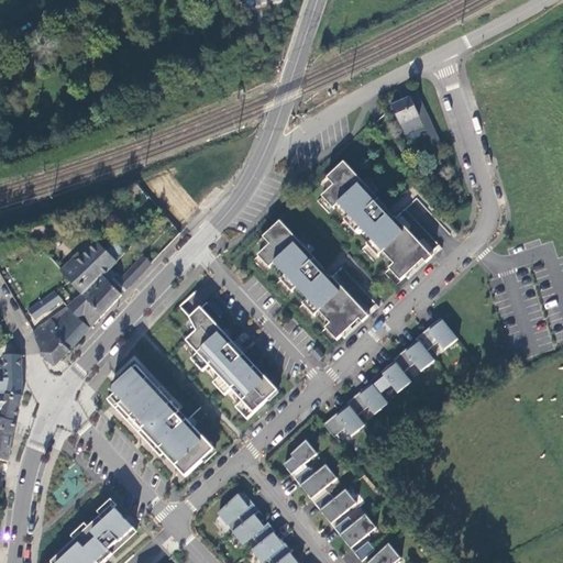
[(433,146),(441,143),(418,91),(409,96),(393,105),(405,133),(423,125),(433,146)]
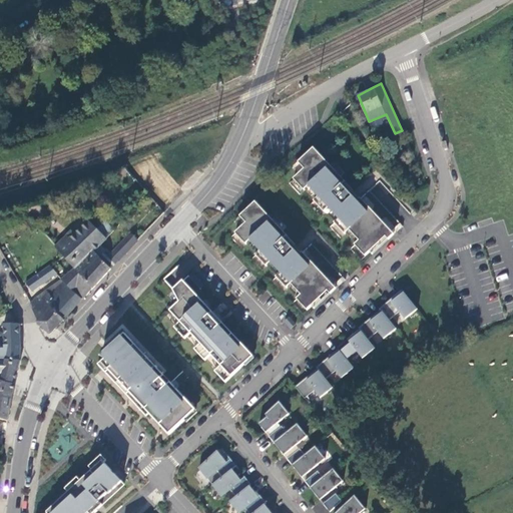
[(360,240),(355,245),(366,257),(387,237),(389,240),(395,234),(362,198),(358,201),(352,194),(355,191),(315,148),(299,162),(305,169),(294,179),(305,190),(309,186),(319,197),(315,201),(325,212),(330,208),(339,218),(335,223),(346,234),(350,230),(360,240)]
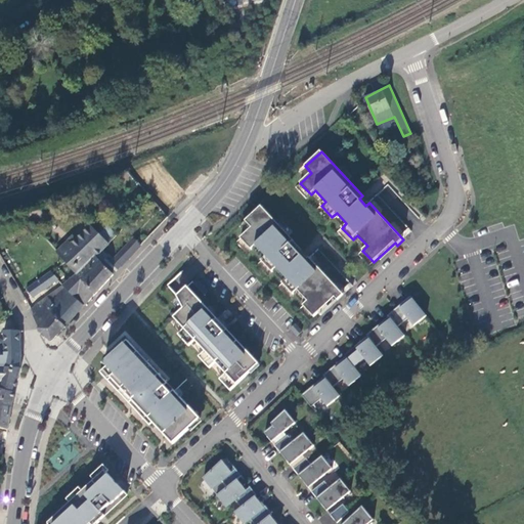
[(308,301),(303,306),(314,317),(336,298),(338,301),(344,295),(310,258),(306,261),(300,254),(303,251),(262,207),(246,221),(252,227),(241,238),(252,250),(256,246),(266,256),(262,260),(272,272),(277,268),(288,278),(282,282),(294,295),(298,291),(308,301)]
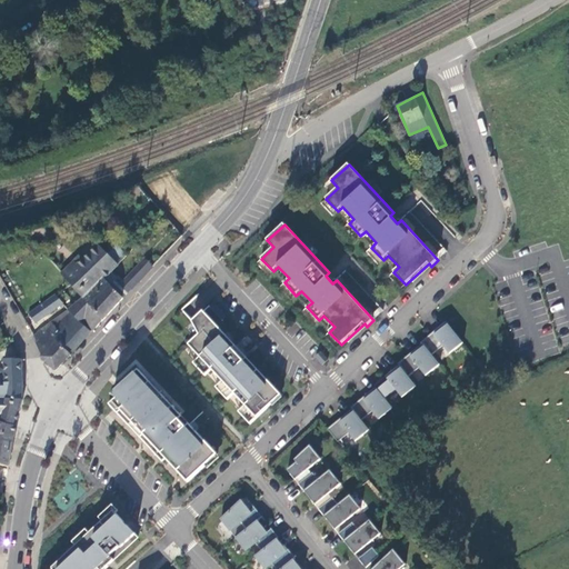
[(81,258),(65,276),(80,293),(101,275),(106,278),(118,265),(118,263),(126,255),(117,246),(108,253),(98,243),(81,258)]
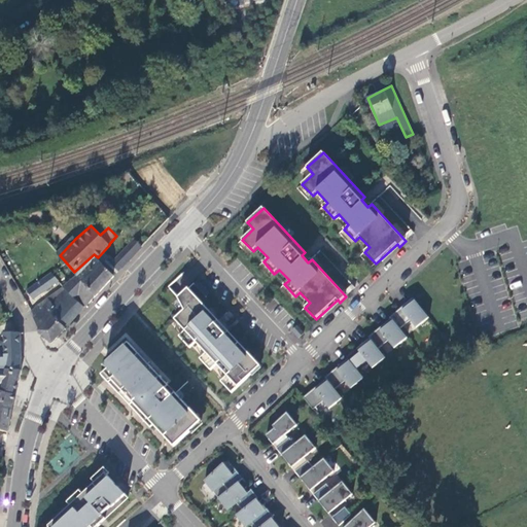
[(72,236),(56,251),(60,255),(75,239),(72,236)]
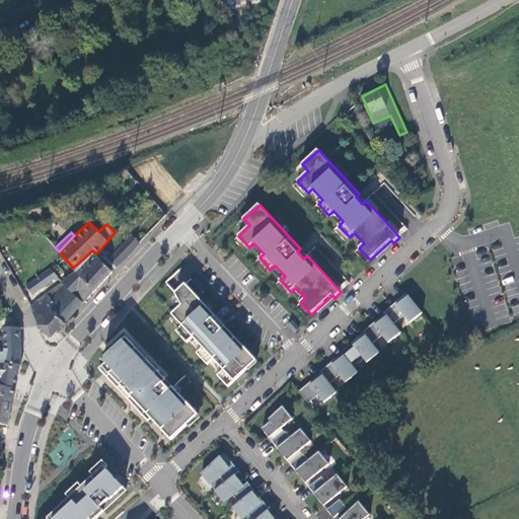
[(76,271),(94,291),(140,242),(133,235),(115,255),(109,250),(101,260),(96,253),(92,250),(73,268),(76,271)]
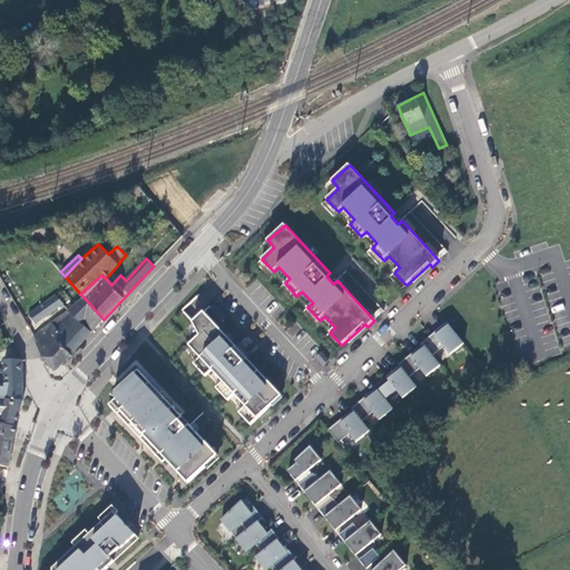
[(37,323),(48,314),(64,304),(57,294),(29,314),(37,323)]
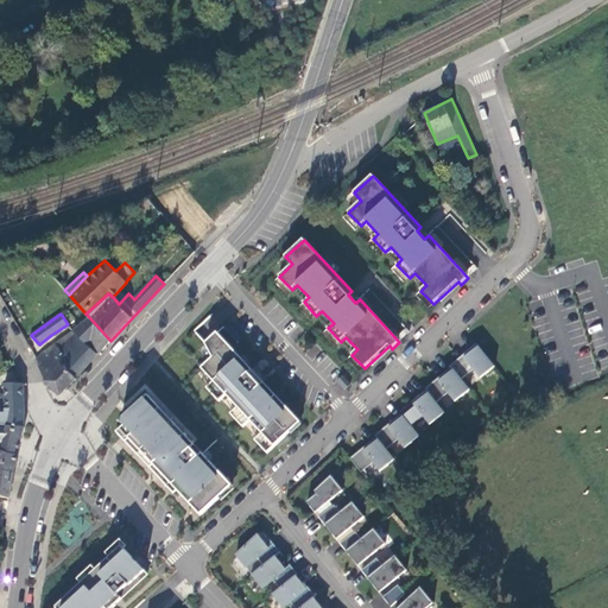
[(76,334),(96,355),(111,341),(89,317),(73,329),(76,334)]
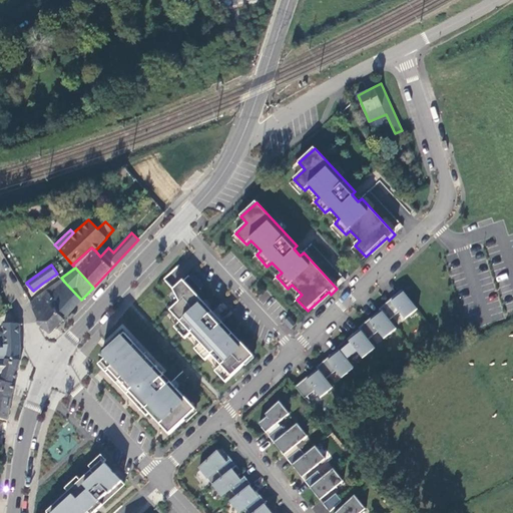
[(43,283),(54,293),(64,282),(61,278),(57,274),(43,283)]
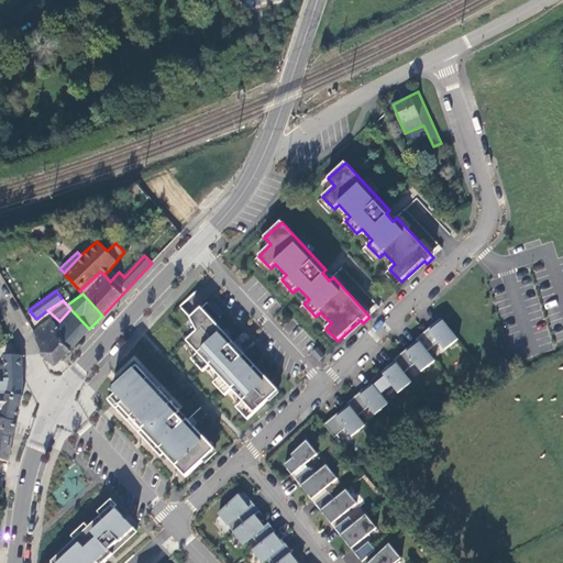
[(198,353),(191,360),(202,372),(209,365),(220,377),(213,383),(225,396),(232,389),(243,401),(236,407),(247,420),(268,400),(266,398),(276,389),(278,392),(244,354),(241,357),(231,345),(233,343),(201,308),(190,318),(197,331),(187,341),(198,353)]
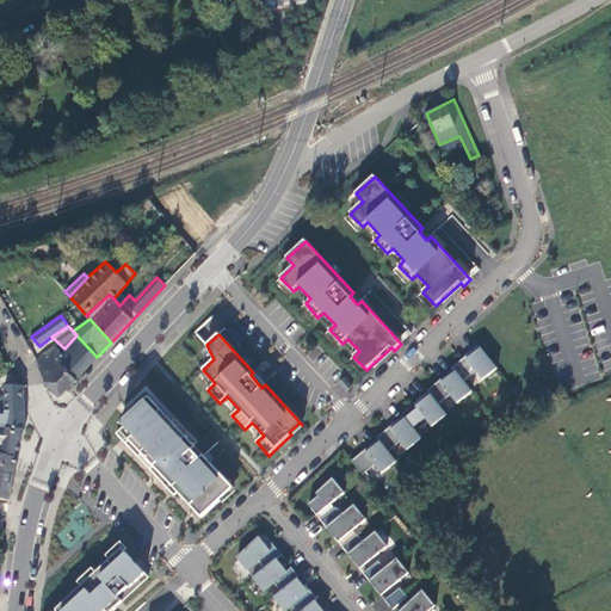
[(43,352),(37,359),(45,380),(43,383),(59,396),(76,378),(97,357),(76,335),(65,349),(61,352),(56,349),(48,357),(43,352)]
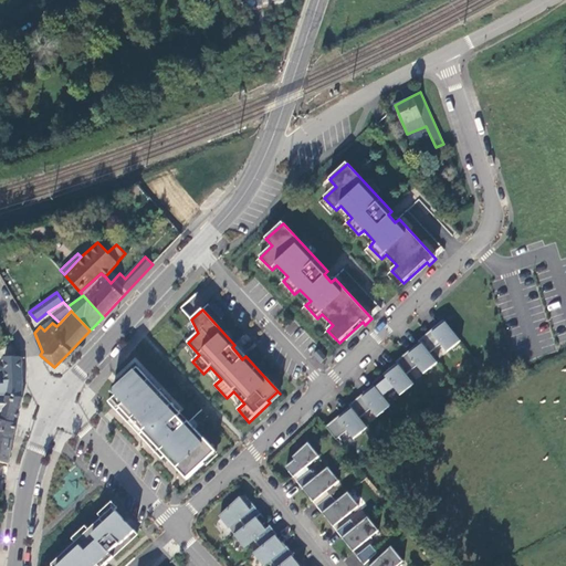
[(444,321),(419,341),(420,342),(430,353),(440,345),(447,353),(461,342),(444,321)]
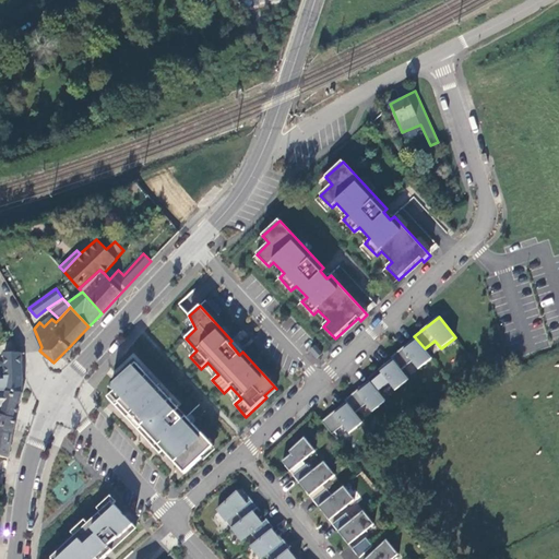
[(418,369),(432,359),(425,348),(415,337),(391,357),(392,359),(402,370),(412,361),(418,369)]
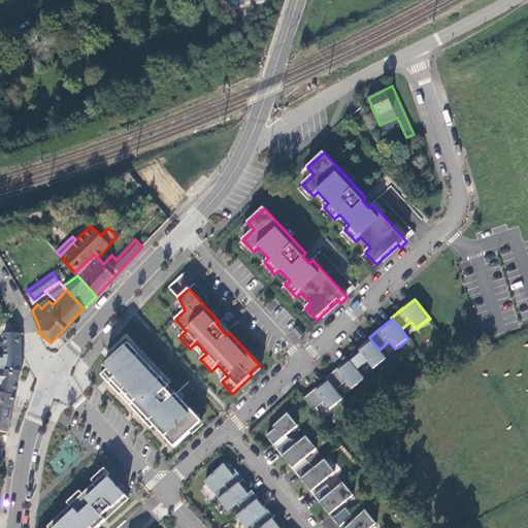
[(298,327),(293,331),(300,338),(304,334),(298,327)]
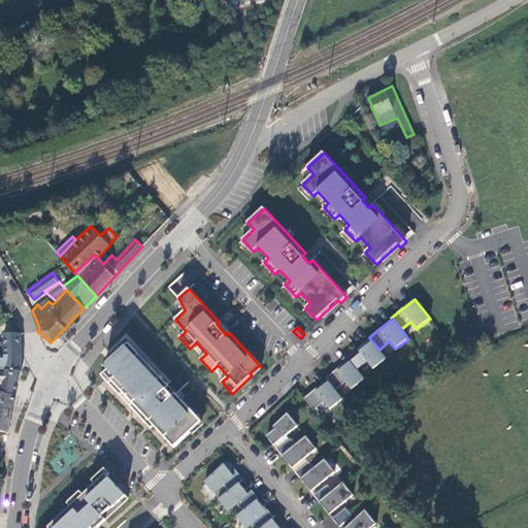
[(20,360),(20,336),(5,335),(5,356),(4,370),(21,372),(20,360)]
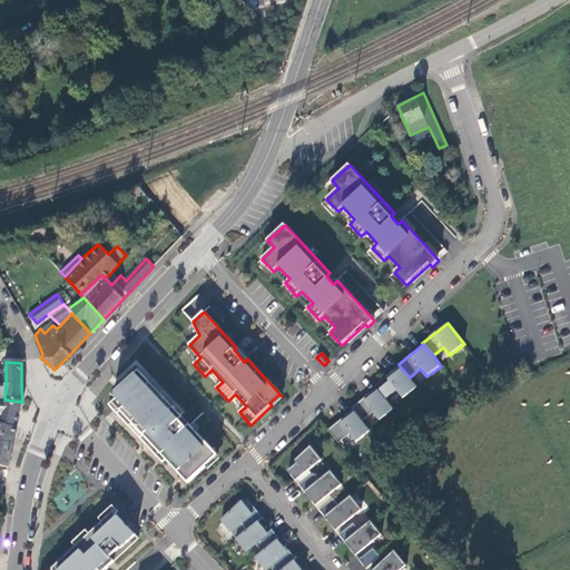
[(410,377),(400,366),(375,386),(376,389),(385,400),(396,391),(403,399),(418,387),(410,377)]
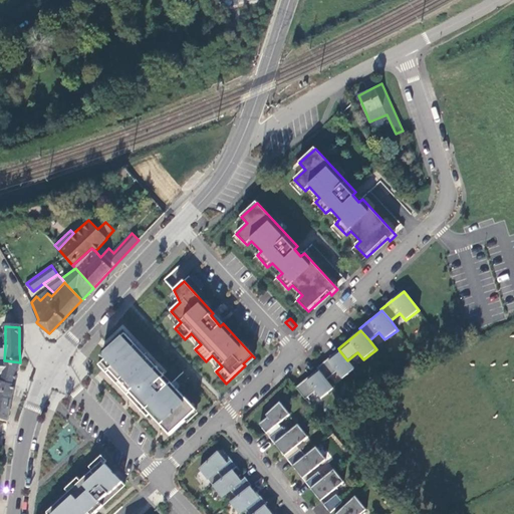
[(165,376),(125,334),(102,355),(105,359),(98,364),(142,412),(145,409),(161,426),(163,424),(172,433),(170,435),(170,436),(197,411),(171,383),(168,386),(162,379),(165,376)]
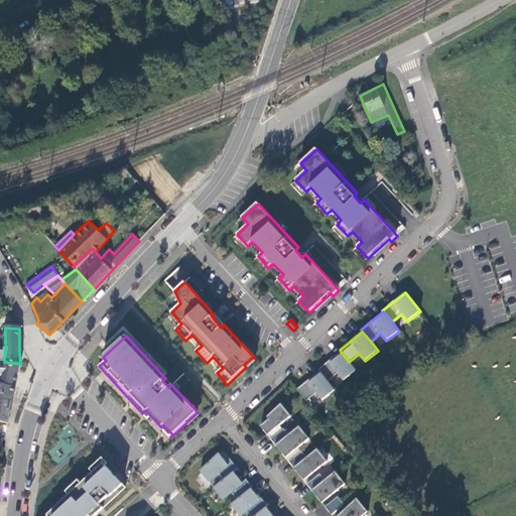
[(349,362),(341,352),(318,369),(319,371),(328,381),(338,373),(344,381),(357,371),(349,362)]
